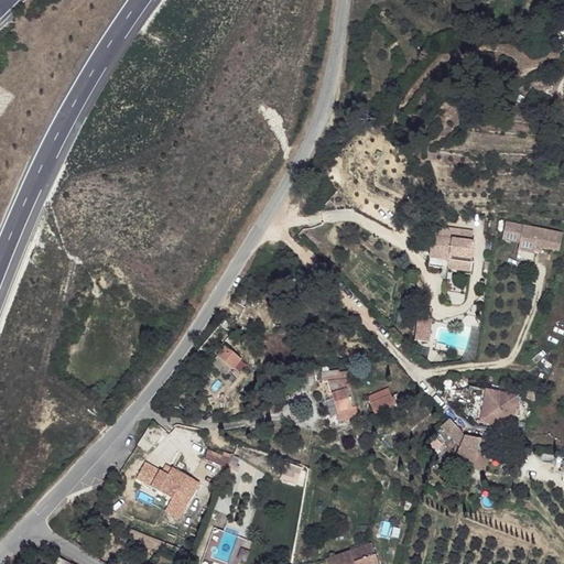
[(512,241),(516,224),(507,221),(502,239),(512,241)]
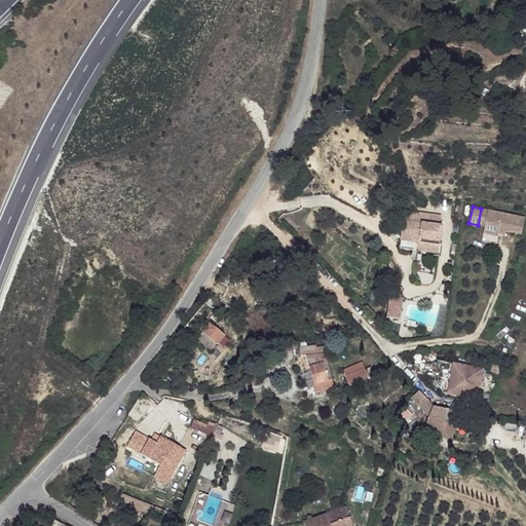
[(485,227),(489,210),(481,209),(478,225),(485,227)]
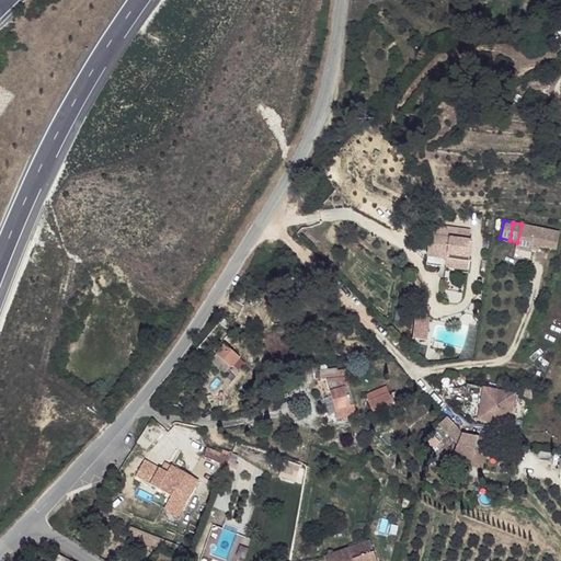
[(557,250),(560,232),(522,224),(517,242),(516,249),(531,252),(531,248),(533,244),(539,247),(557,250)]
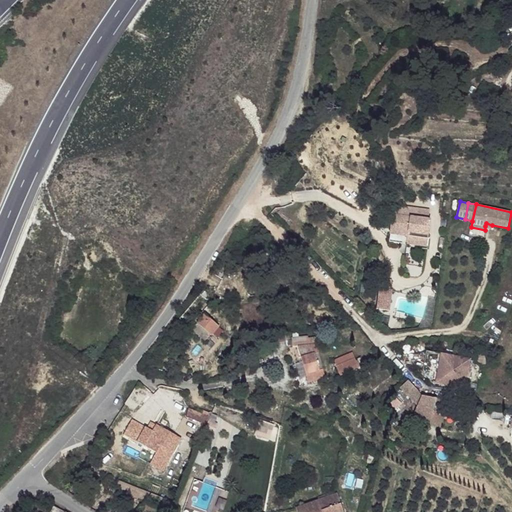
[(428,239),(430,219),(392,215),(389,242),(407,244),(407,236),(428,239)]
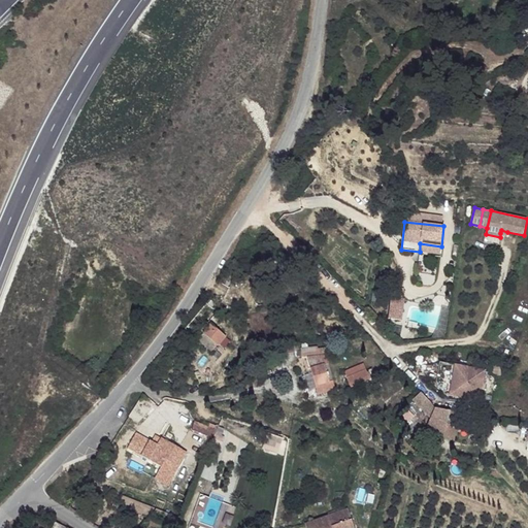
[(440,254),(441,246),(420,243),(420,252),(440,254)]
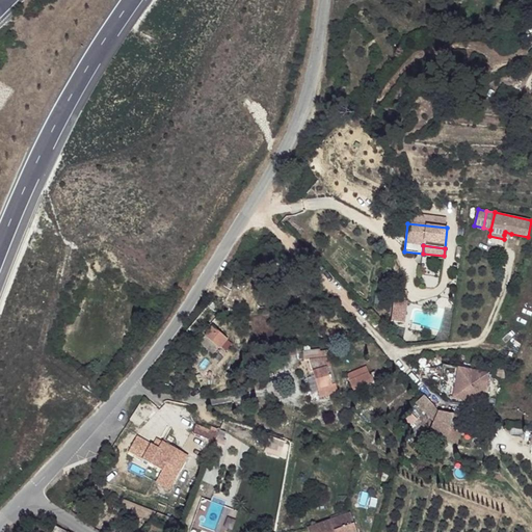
[(392,322),(404,323),(406,301),(394,300),(392,322)]
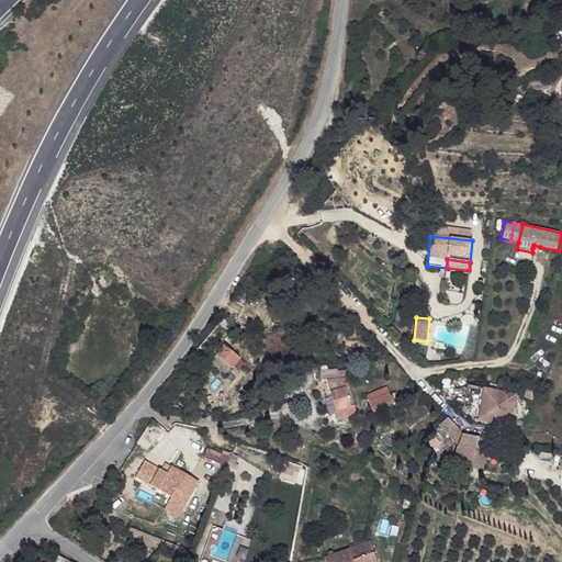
[(224,349),(217,344),(214,348),(211,345),(202,358),(212,364),(215,360),(224,349)]
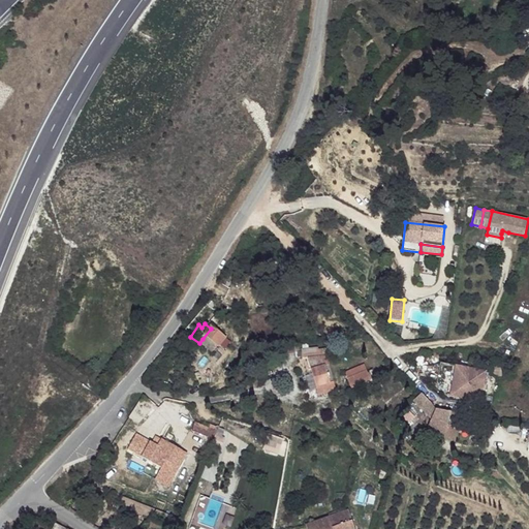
[(225,338),(211,329),(203,339),(218,349),(225,338)]
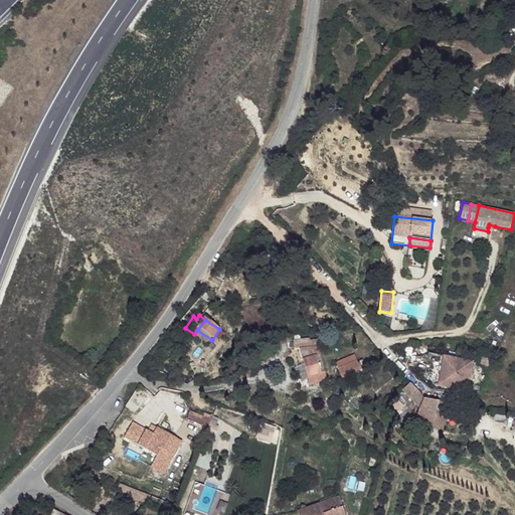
[(303,341),(302,337),(286,343),(289,353),(295,351),(309,345),(307,340),(303,341)]
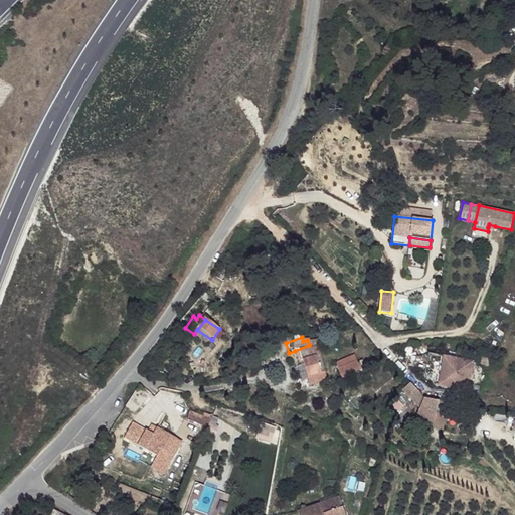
[(313,355),(309,345),(295,351),(299,362),(302,360),(314,357),(313,355)]
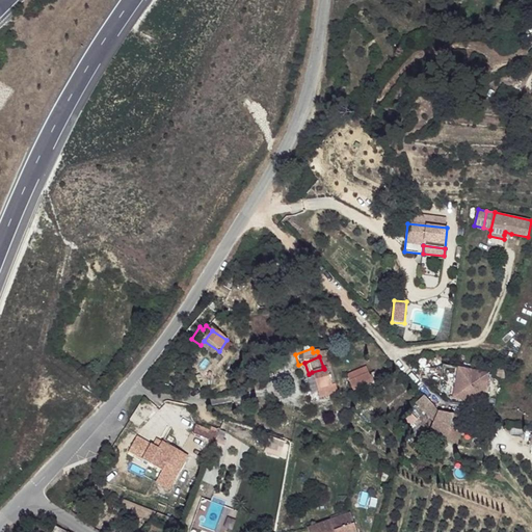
[(449,398),(454,399),(459,368),(448,366),(444,386),(449,398)]
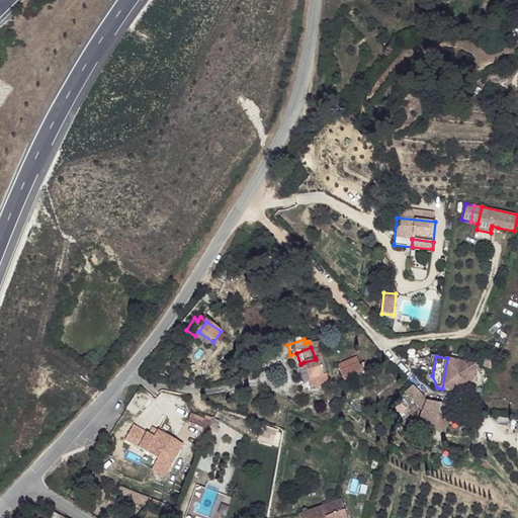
[(447,358),(442,389),(471,394),(478,364),(447,358)]
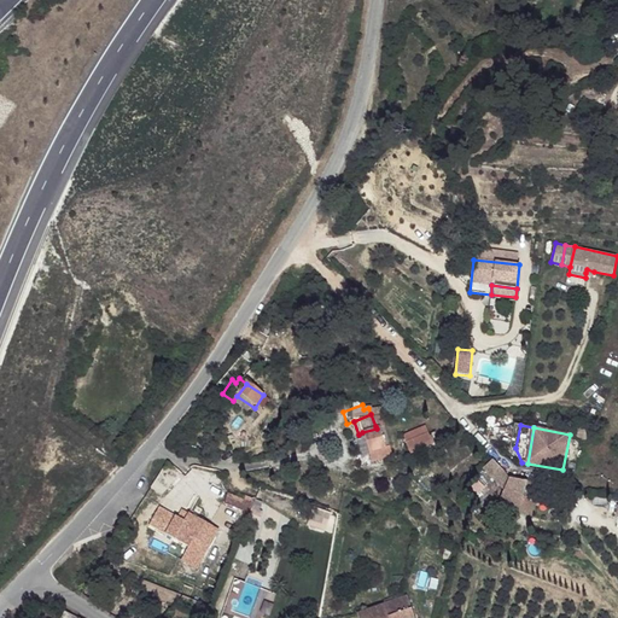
[(586,441),(587,429),(573,427),(573,439),(586,441)]
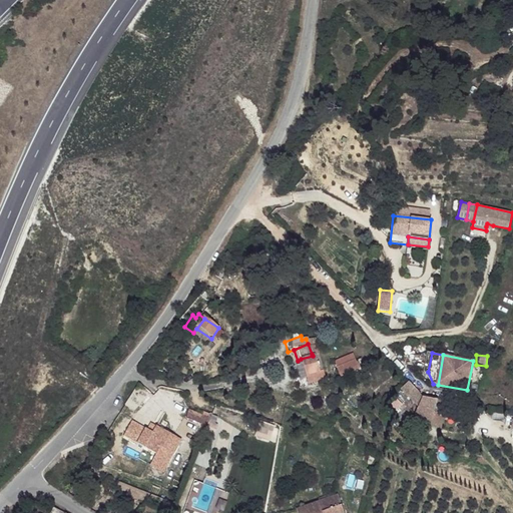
[(318,370),(313,356),(301,359),(306,375),(318,370)]
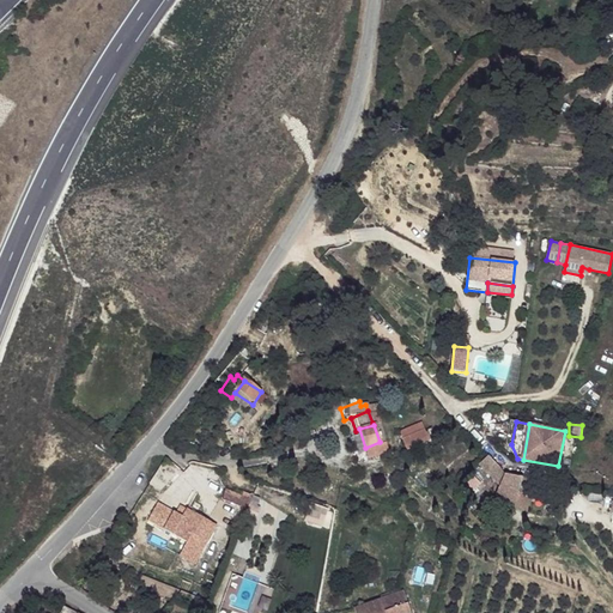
[(426,441),(420,426),(398,436),(404,450),(426,441)]
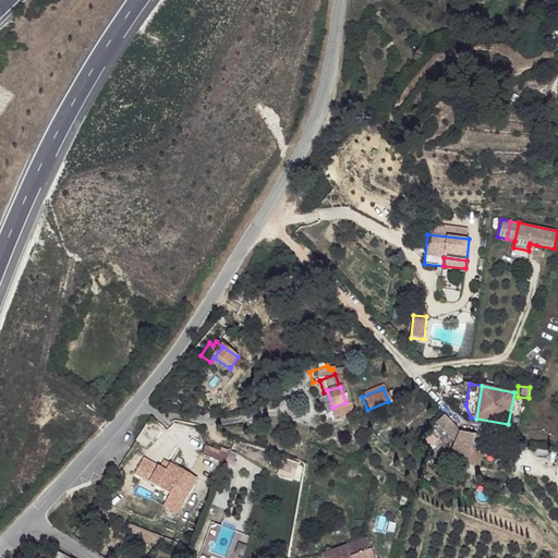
[(351,412),(348,402),(346,402),(332,408),(328,409),(332,419),(351,412)]
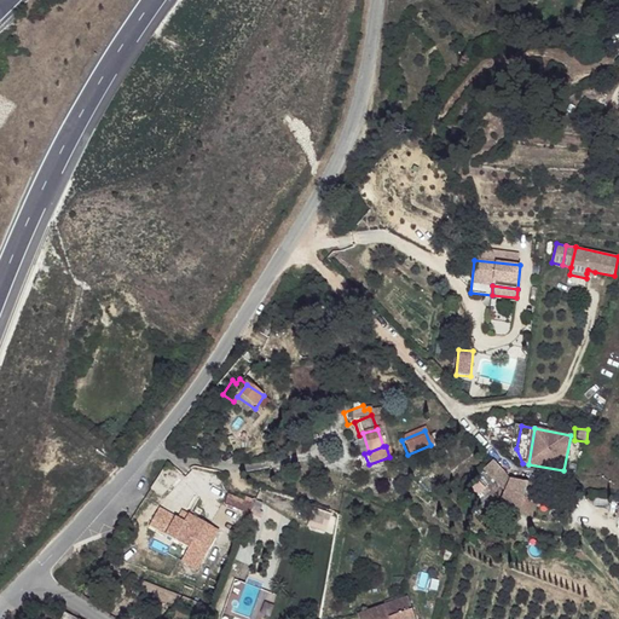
[(491,463),(481,473),(504,495),(501,515),(505,516),(504,519),(508,521),(509,514),(512,514),(512,518),(533,521),(536,509),(509,484),(503,476),(491,463)]
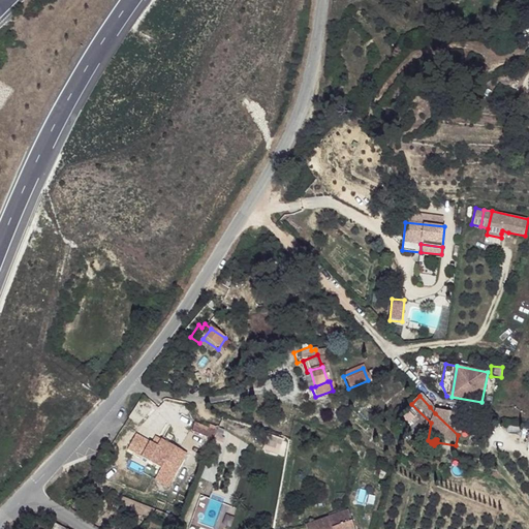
[(446,421),(449,412),(436,409),(446,421)]
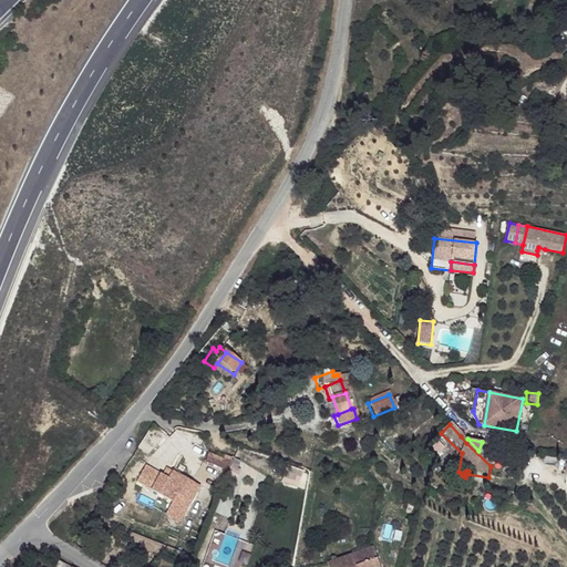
[(491,463),(496,444),(482,442),(478,451),(491,463)]
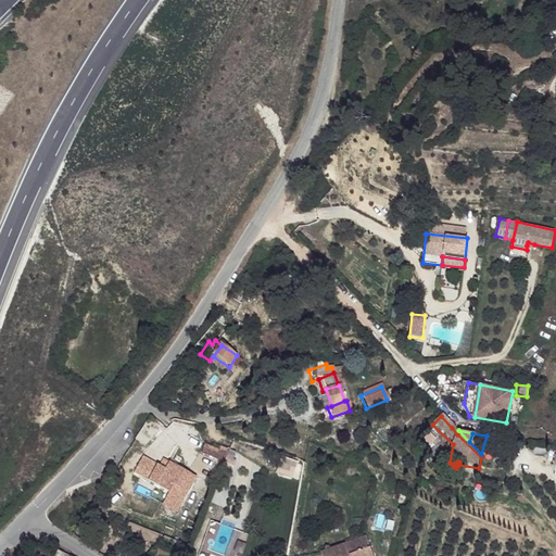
[(222,451),(206,445),(203,454),(217,459),(222,451)]
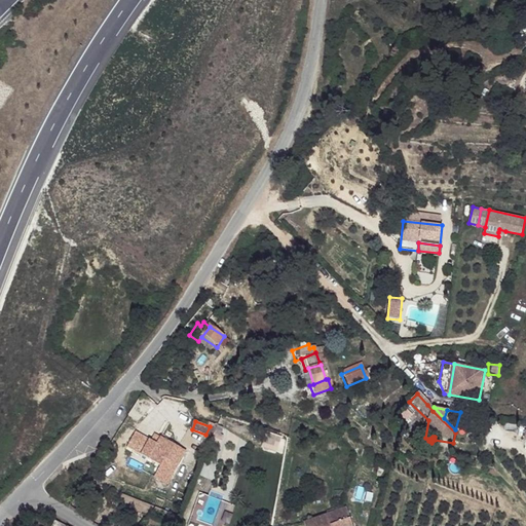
[(218,442),(226,429),(218,424),(210,437),(218,442)]
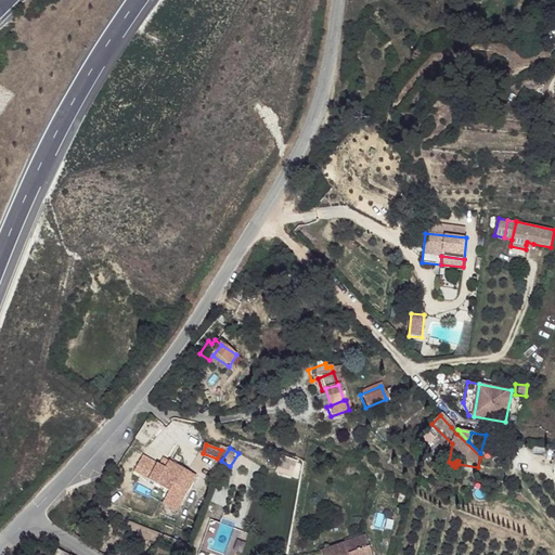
[(281,455),(275,473),(294,478),(299,460),(281,455)]
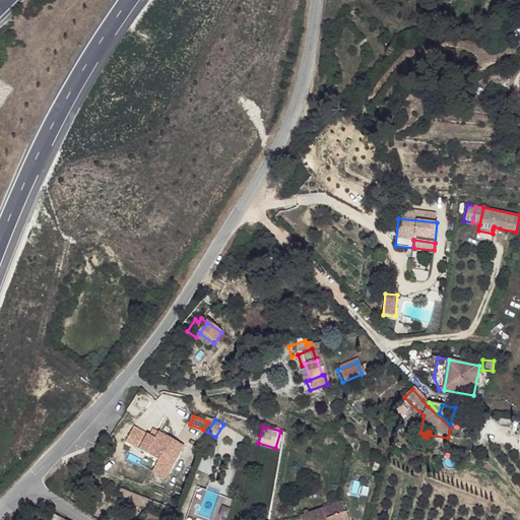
[(186,447),(161,432),(157,437),(152,445),(159,450),(177,461),(186,447)]
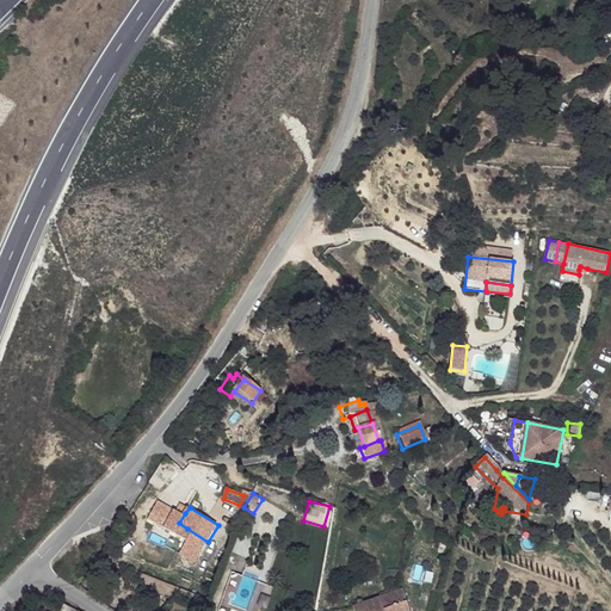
[(185,513),(179,511),(170,525),(176,528),(179,523),(185,513)]
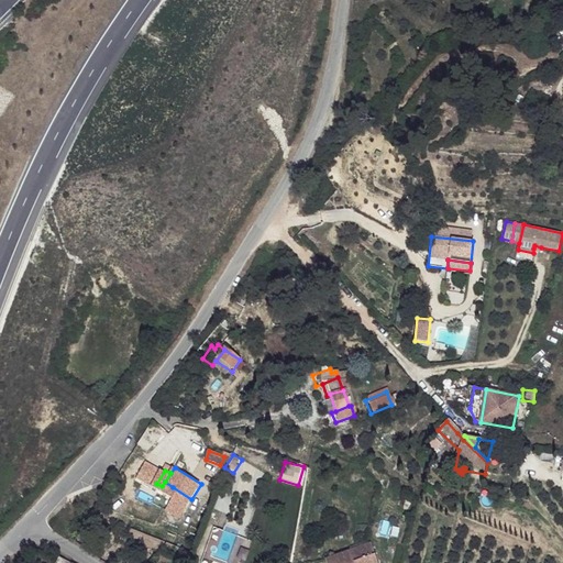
[(173,487),(165,482),(162,486),(169,493),(173,487)]
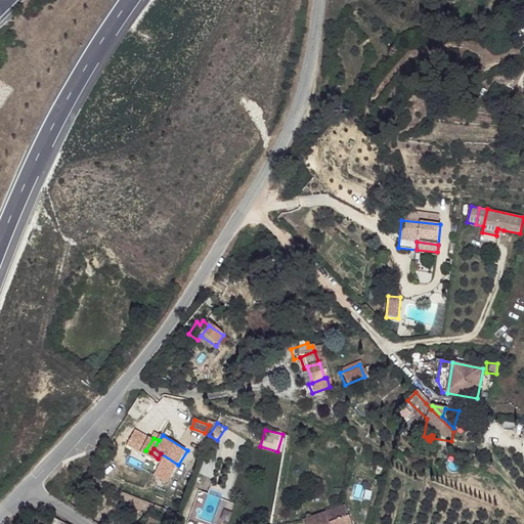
[(351,523),(346,506),(303,520),(304,523),(351,523)]
